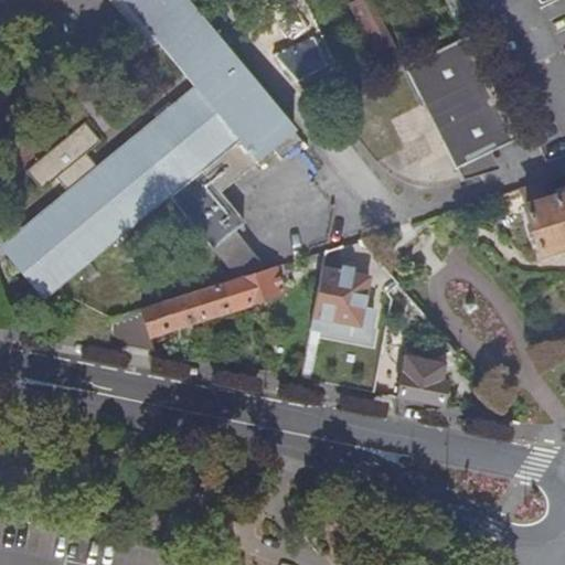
[(213,248),(235,231),(245,223),(221,192),(295,130),(283,116),(284,115),(188,0),(123,0),(194,86),(97,167),(86,152),(100,140),(85,123),(28,172),(42,191),(57,178),(68,191),(9,241),(11,247),(19,259),(25,267),(40,284),(53,294),(62,286),(80,272),(89,263),(171,195),(213,248)]
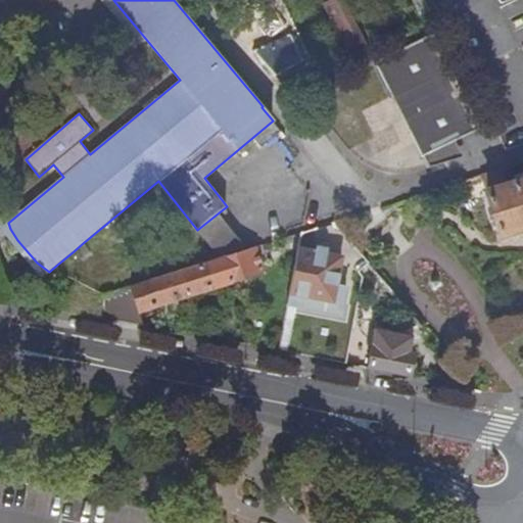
[(346,47),(363,40),(343,0),(325,0),(324,1),(346,47)]
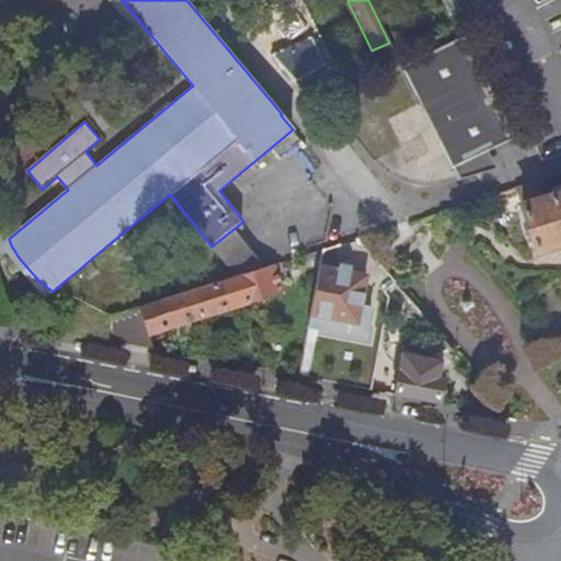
[(400,64),(456,179),(493,167),(483,149),(514,134),(465,33),(400,64)]
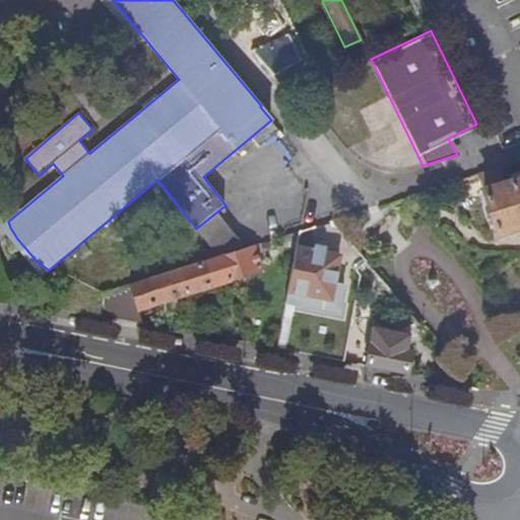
[(346,60),(366,50),(361,40),(344,47),(340,49),(346,60)]
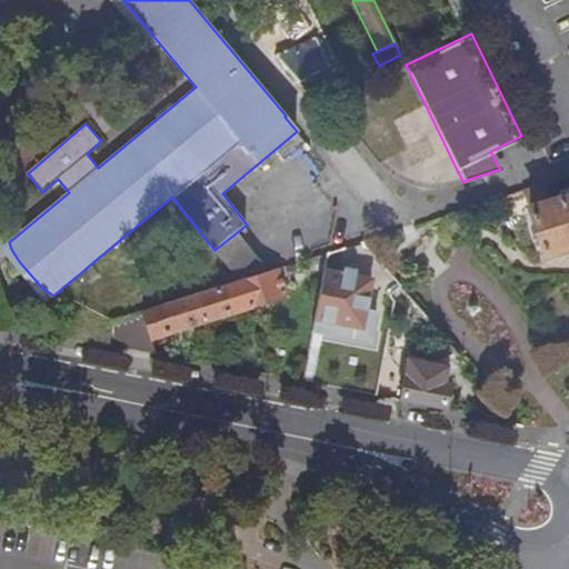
[(546,182),(525,189),(547,256),(568,248),(568,196),(552,202),(546,182)]
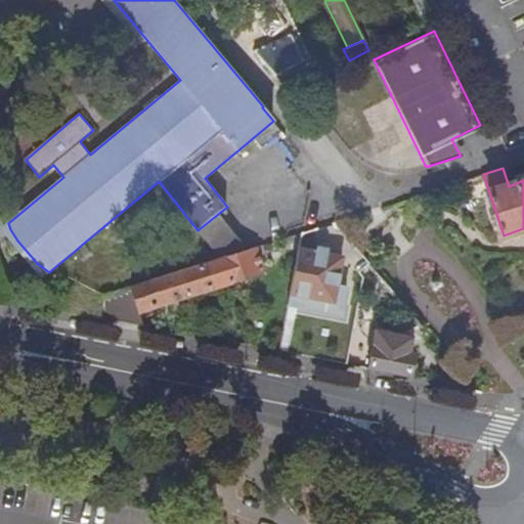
[(218,254),(244,246),(218,214),(198,230),(218,254)]
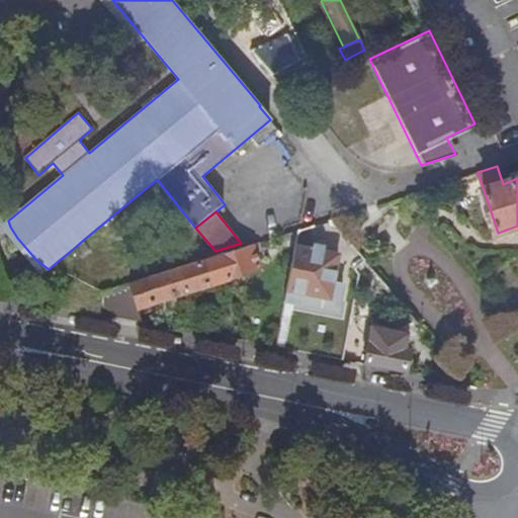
[(220,257),(103,293),(104,314),(104,316),(144,323),(140,310),(262,268),(260,261),(266,259),(261,246),(271,242),(274,253),(288,248),(283,235),(245,248),(220,257)]
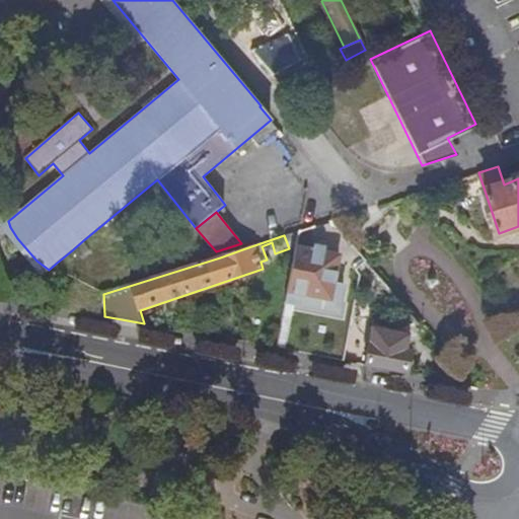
[(218,254),(220,257),(245,248),(243,246),(241,243),(216,251),(218,254)]
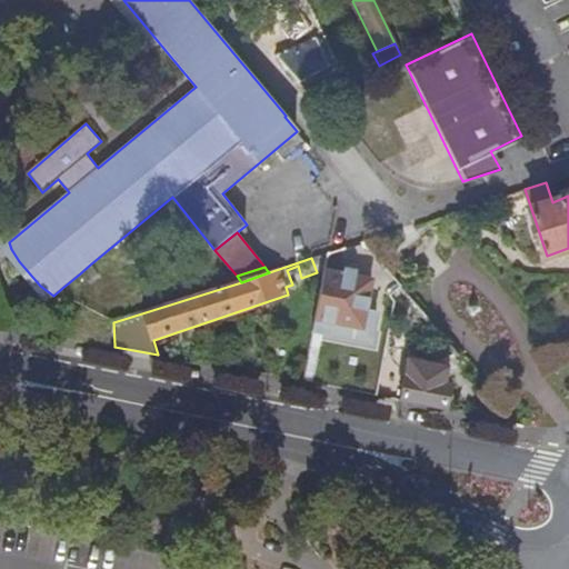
[(325,271),(316,320),(336,323),(333,335),(371,341),(377,312),(366,310),(372,279),(325,271)]
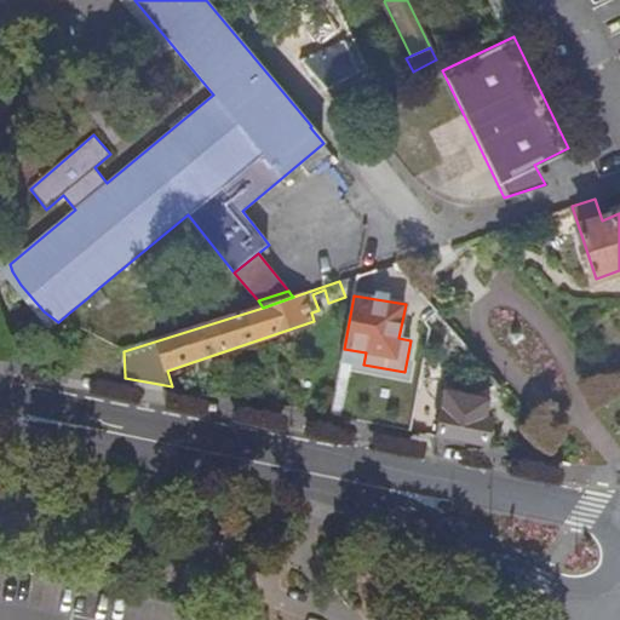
[(46,338),(44,362),(125,378),(125,375),(124,351),(121,352),(46,338)]
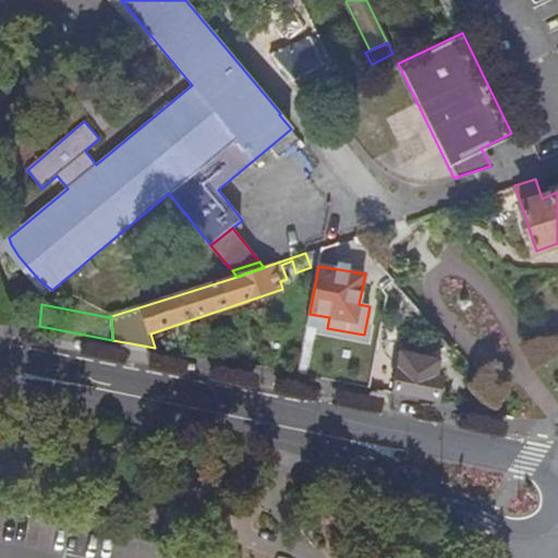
[(399,363),(375,358),(368,388),(437,401),(443,377),(437,376),(440,361),(401,352),(399,363)]
